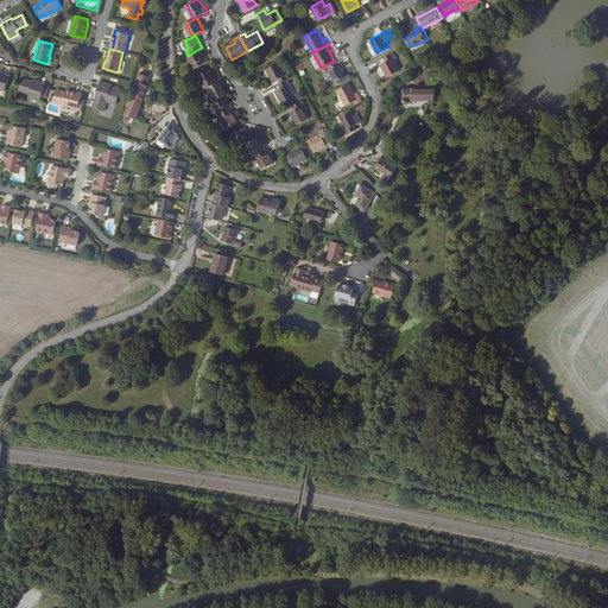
[(204,58),(200,49),(188,56),(196,69),(209,62),(207,57),(204,58)]
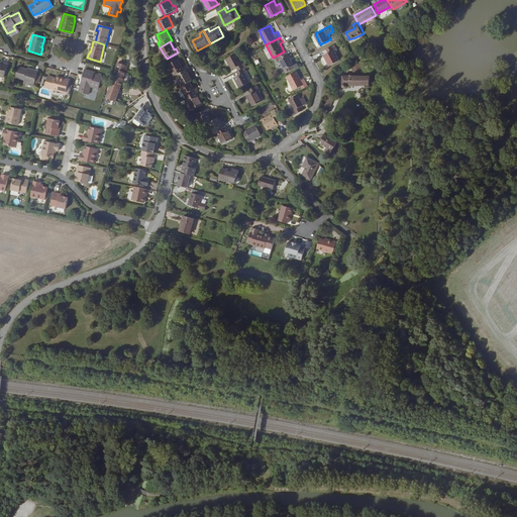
[(336,43),(327,47),(329,52),(324,55),(330,65),(340,60),(335,48),(338,47),(336,43)]
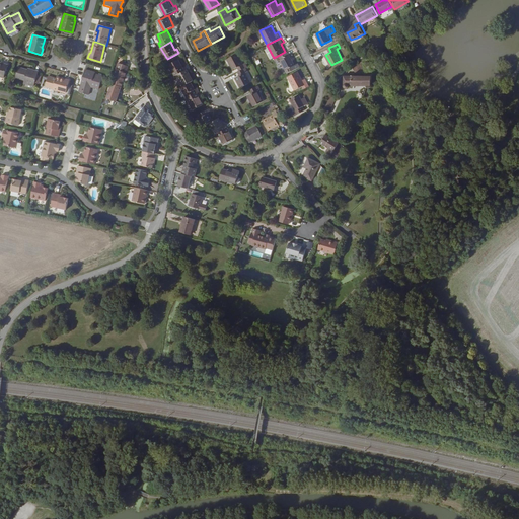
[(287,73),(300,66),(298,63),(295,65),(288,51),(285,52),(274,58),(276,62),(281,59),(287,73)]
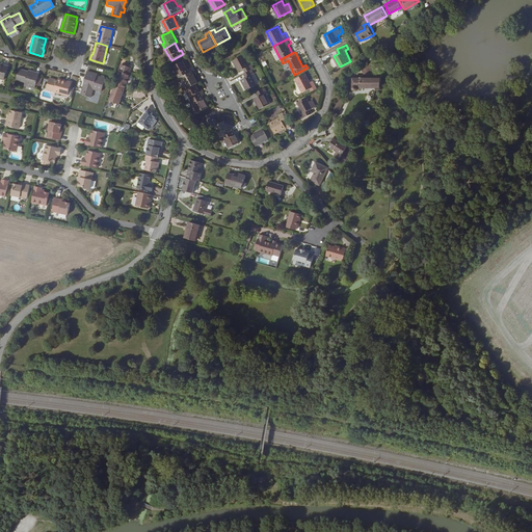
[(254,69),(256,68),(254,63),(250,64),(245,54),(235,60),(240,71),(244,69),(246,73),(254,69)]
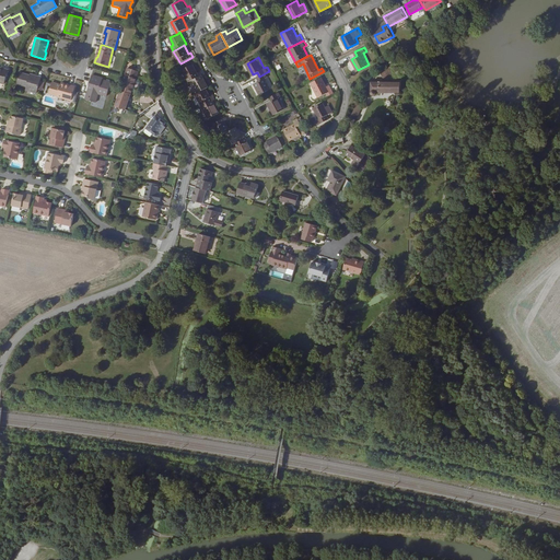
[(191,80),(200,76),(194,63),(184,69),(189,81),(191,80)]
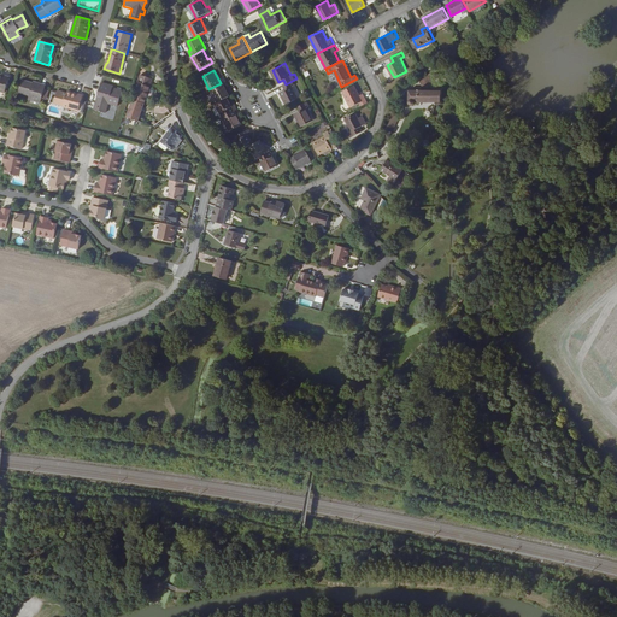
[(141,80),(136,97),(147,100),(153,84),(141,80)]
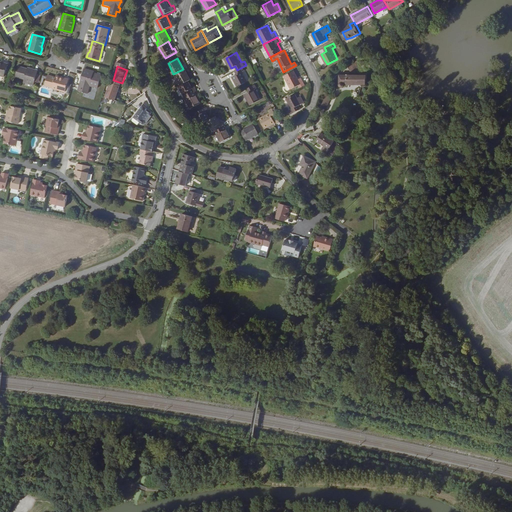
[(237,70),(236,71),(238,74),(233,77),(238,87),(248,81),(243,72),(246,70),(244,66),(237,70)]
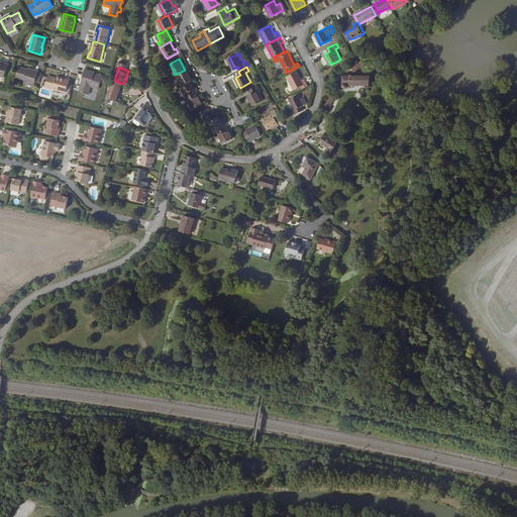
[(16,78),(24,80),(26,81),(25,84),(33,86),(37,72),(27,69),(27,70),(18,68),(16,78)]
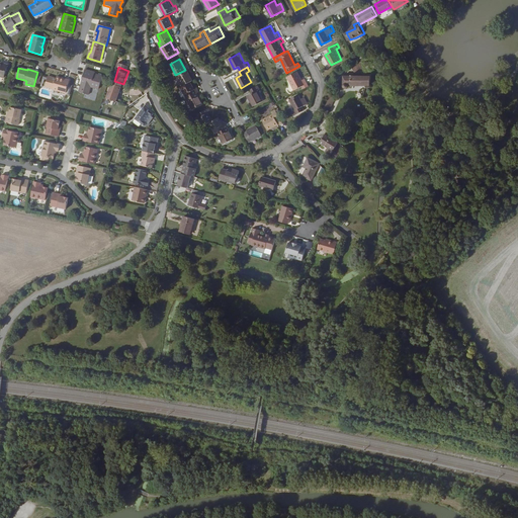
[(193,80),(187,69),(185,70),(177,74),(184,86),(191,81),(193,80)]
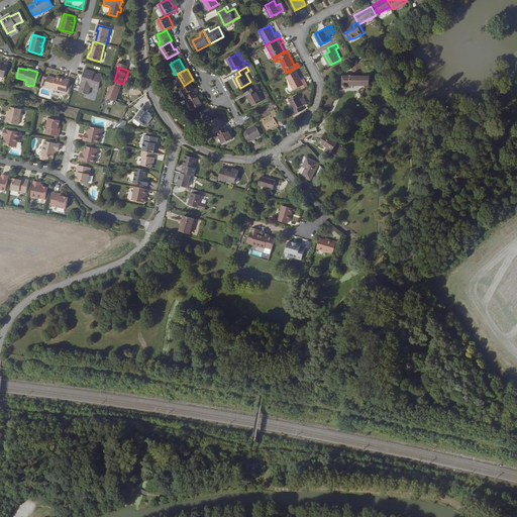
[(101,78),(94,76),(91,75),(92,72),(85,71),(84,77),(85,78),(84,84),(82,83),(81,87),(83,88),(82,93),(89,95),(91,88),(98,90),(101,78)]
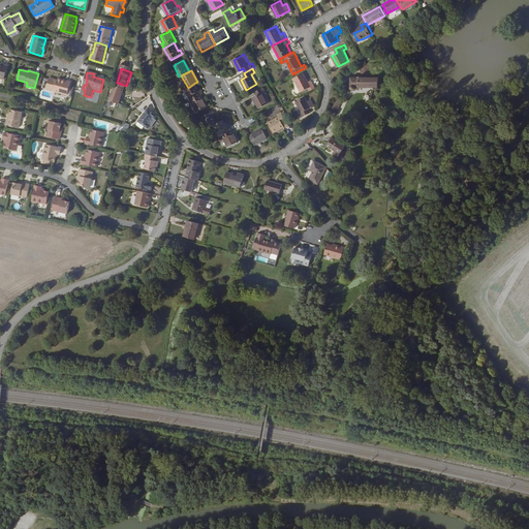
[(309,87),(314,84),(311,79),(309,81),(304,72),(293,78),(301,91),(309,87)]
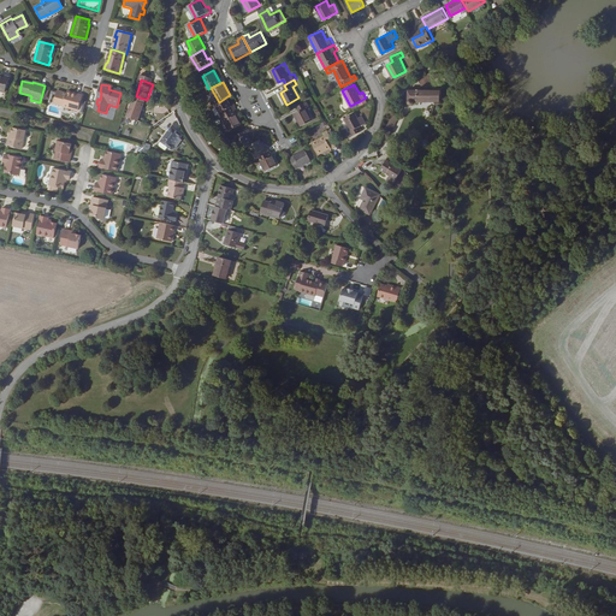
[(425,89),(409,88),(409,100),(409,102),(412,104),(413,104),(415,102),(415,101),(416,99),(442,100),(442,87),(433,87),(433,89),(425,89)]
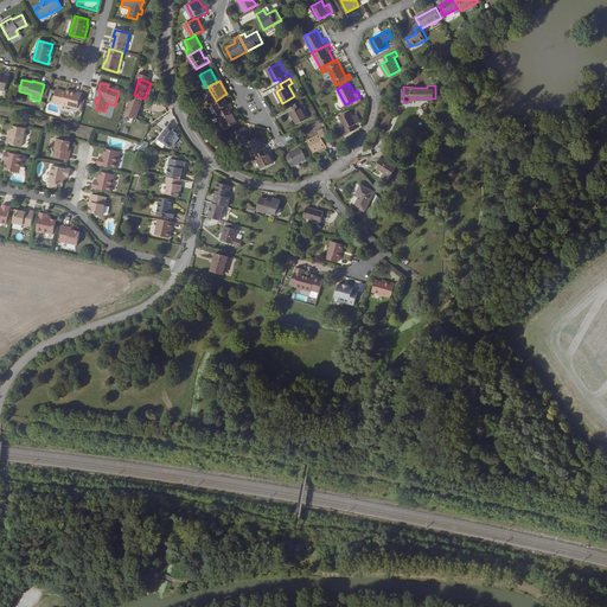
[(77,109),(81,94),(66,90),(65,93),(57,90),(53,102),(62,104),(62,106),(77,109)]
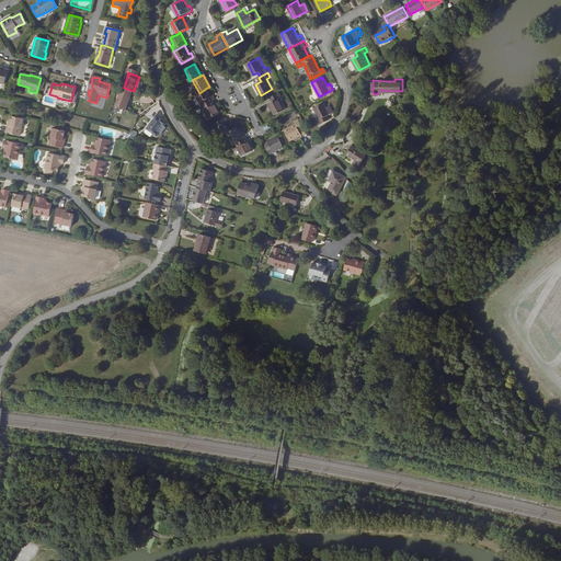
[(134,91),(124,88),(118,104),(127,107),(139,112),(140,110),(135,107),(135,106),(129,104),(134,91)]
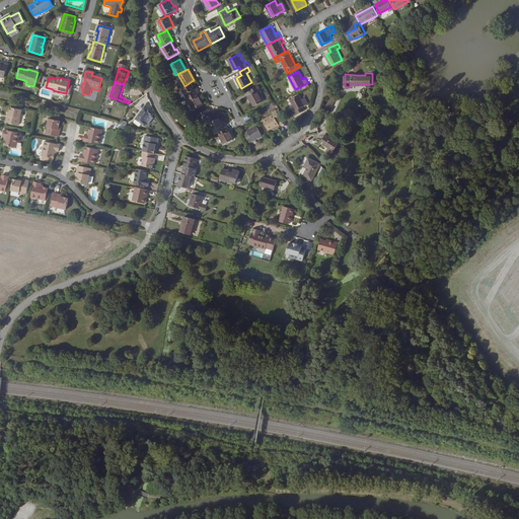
[(196,88),(192,81),(184,86),(181,87),(188,98),(198,93),(200,92),(198,87),(196,88)]
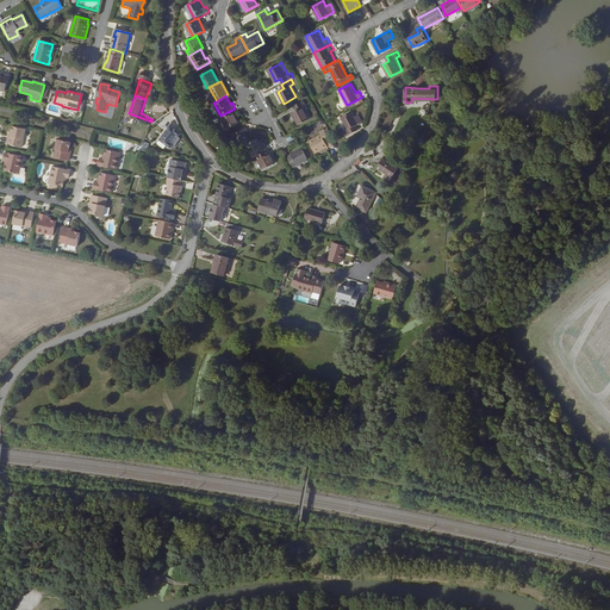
[(306,99),(296,105),(298,109),(292,112),(299,124),(312,118),(306,105),(309,104),(306,99)]
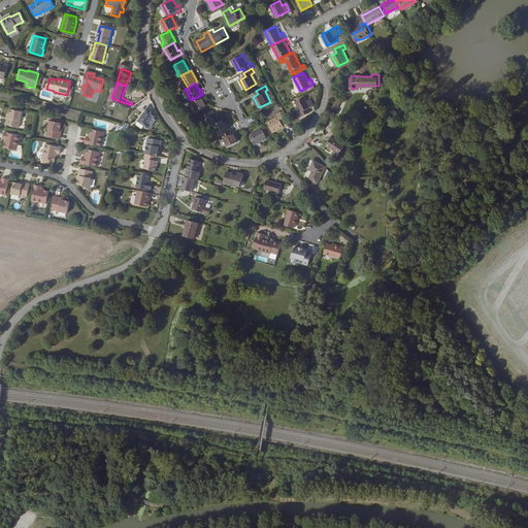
[(207,106),(201,95),(191,100),(189,101),(191,105),(194,104),(197,111),(207,106)]
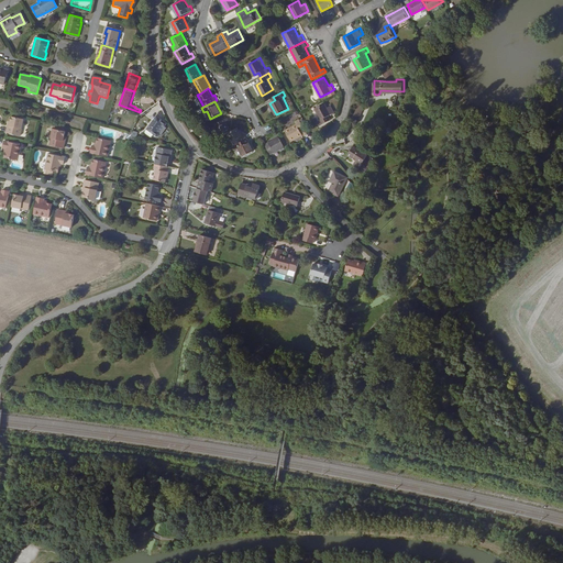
[(328,119),(330,118),(329,116),(337,112),(332,105),(328,107),(326,102),(316,108),(322,119),(319,121),(321,125),(329,121),(328,119)]
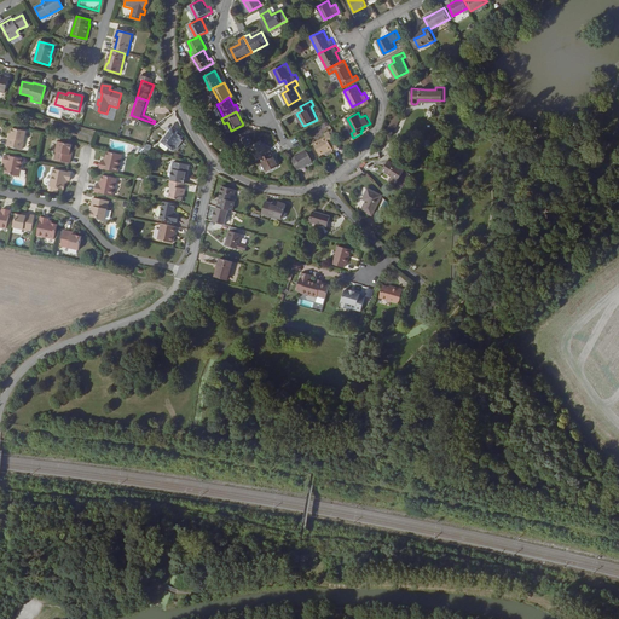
[(181,136),(184,137),(186,134),(175,125),(165,140),(175,149),(178,145),(175,143),(181,136)]
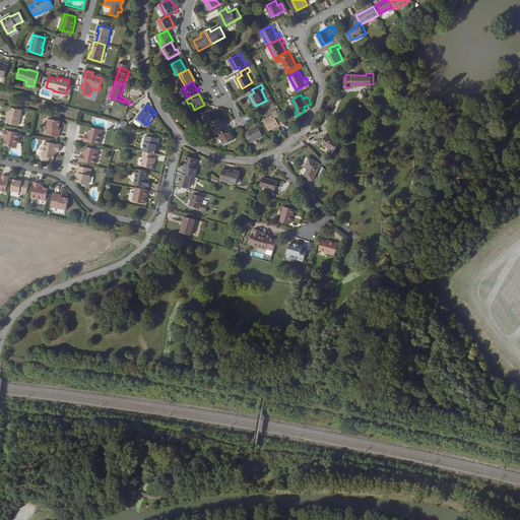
[(9,115),(8,114),(6,123),(19,125),(22,109),(11,107),(10,112),(9,115)]
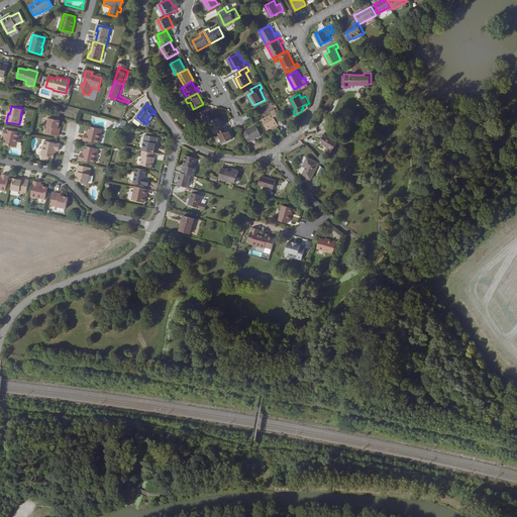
[(325,107),(321,116),(326,117),(330,109),(325,107)]
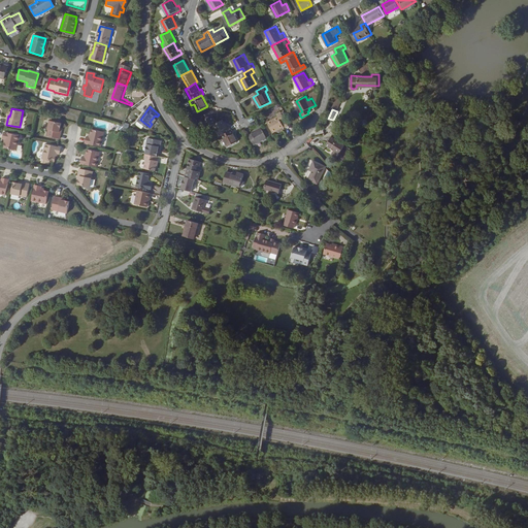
[(213,125),(216,124),(211,116),(213,114),(211,110),(199,117),(205,129),(213,125)]
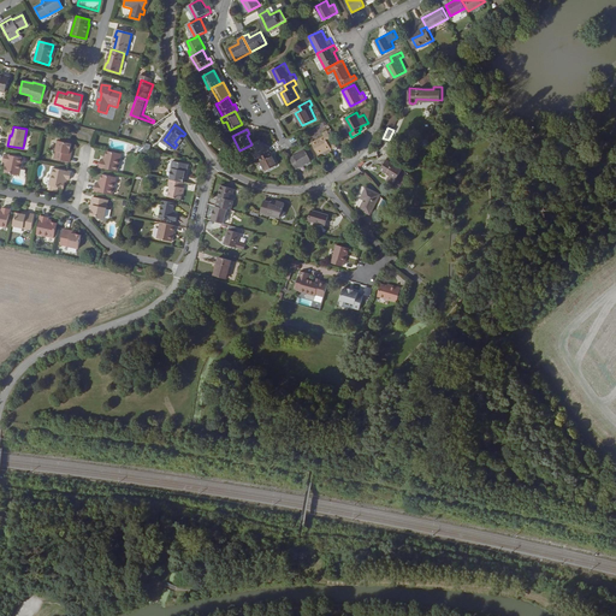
[(330,142),(333,140),(327,130),(323,132),(325,136),(313,142),(319,154),(332,148),(330,142)]
